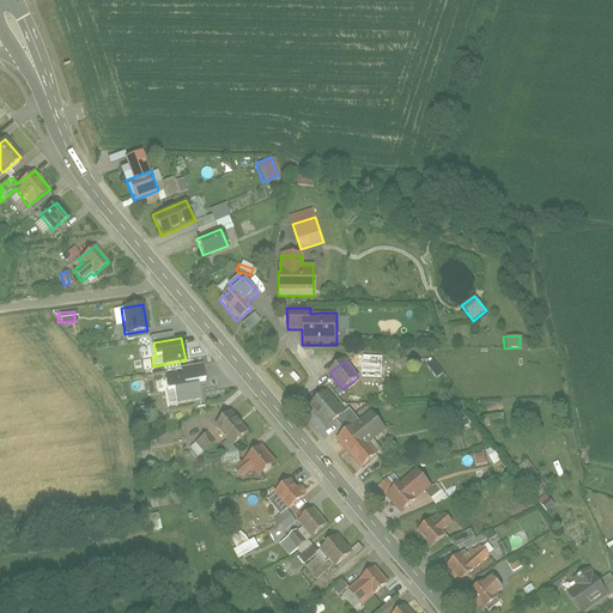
[(204,382),(201,366),(181,370),(182,375),(163,378),(165,390),(173,389),(176,406),(200,401),(198,383),(204,382)]
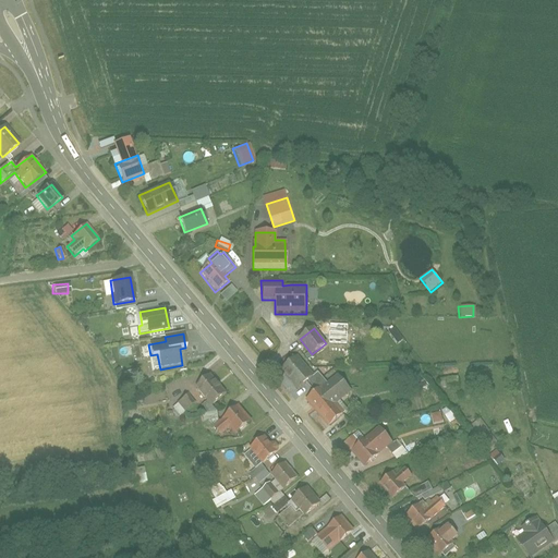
[(280,371),(327,427),(343,414),(337,405),(352,392),(337,375),(327,384),(317,373),(314,375),(298,356),(280,371)]
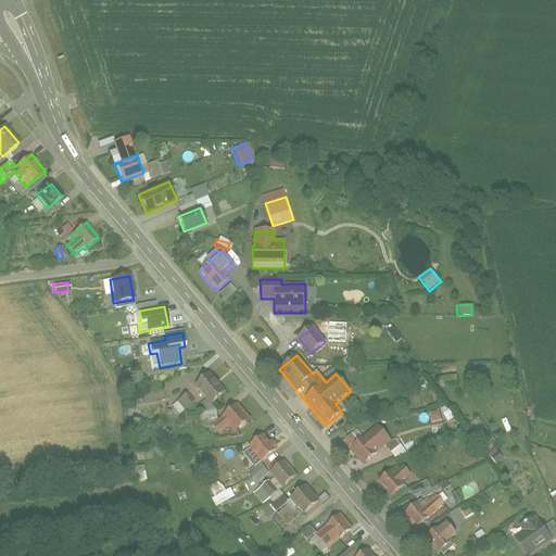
[(211,405),(226,392),(210,374),(194,387),(211,405)]
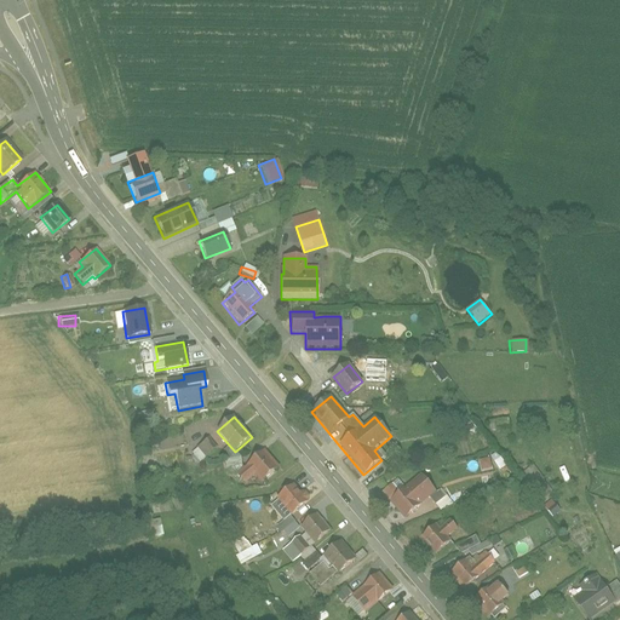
[(217,448),(208,437),(196,447),(206,458),(217,448)]
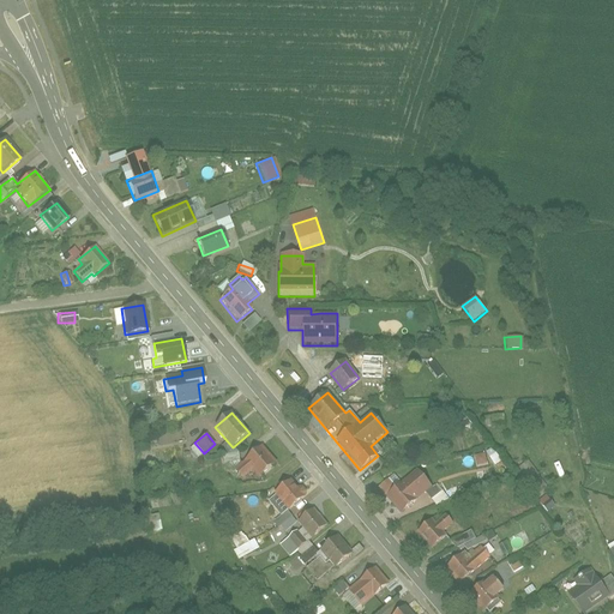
[(259,480),(277,464),(263,447),(235,471),(242,480),(252,471),(259,480)]
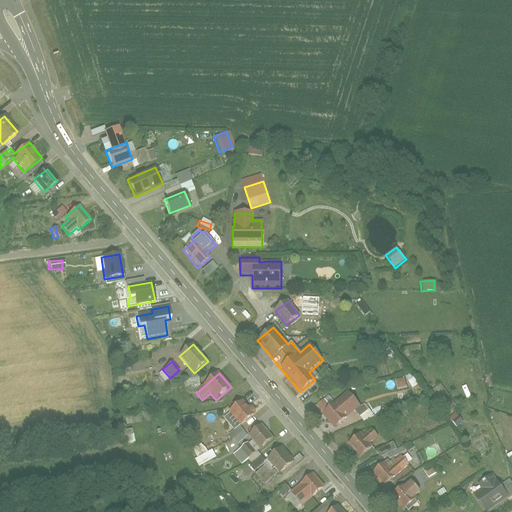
[(409,374),(404,377),(410,388),(415,385),(409,374)]
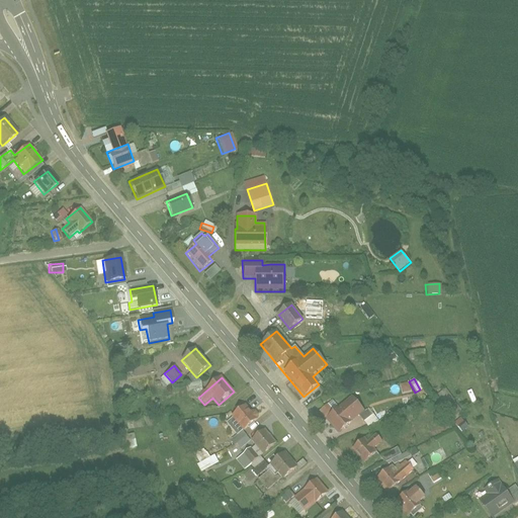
[(408,382),(398,384),(401,395),(410,392),(408,382)]
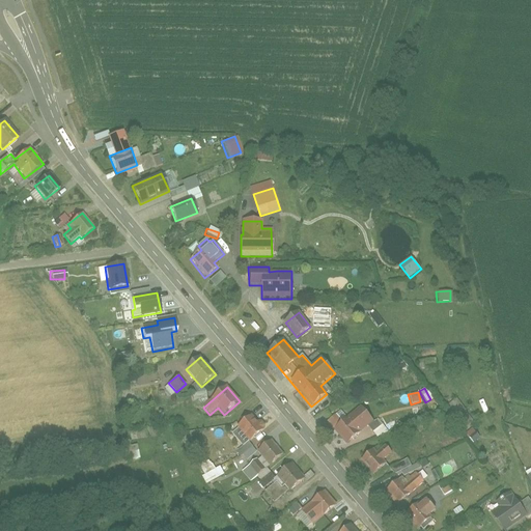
[(454,398),(446,406),(454,417),(464,409),(454,398)]
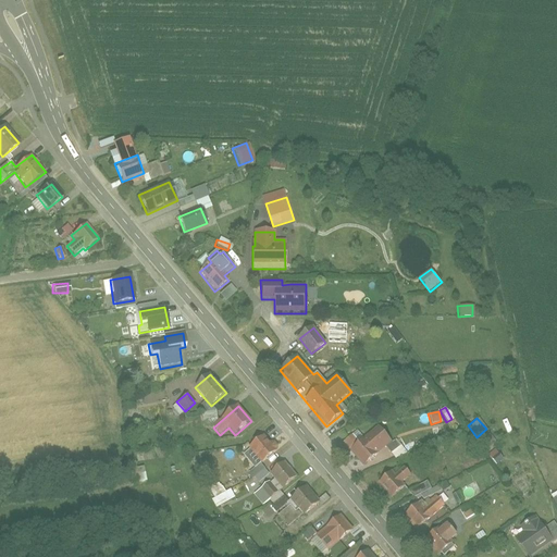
[(357,433),(344,444),(362,467),(392,443),(378,425),(362,438),(357,433)]
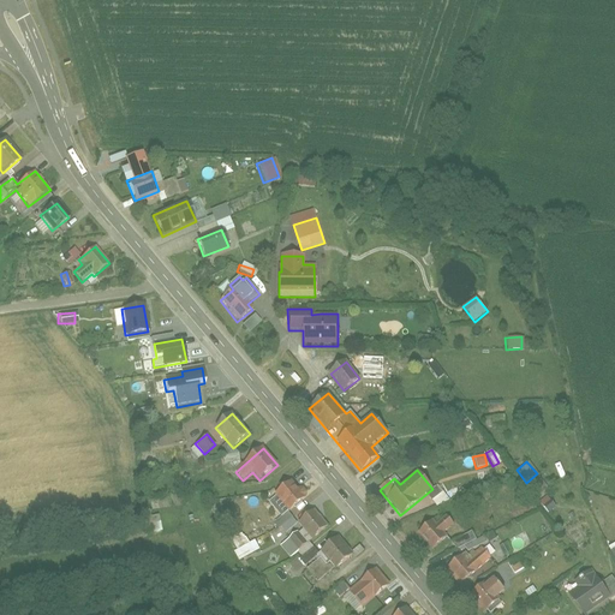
[(291,483),(275,496),(288,513),(305,500),(291,483)]
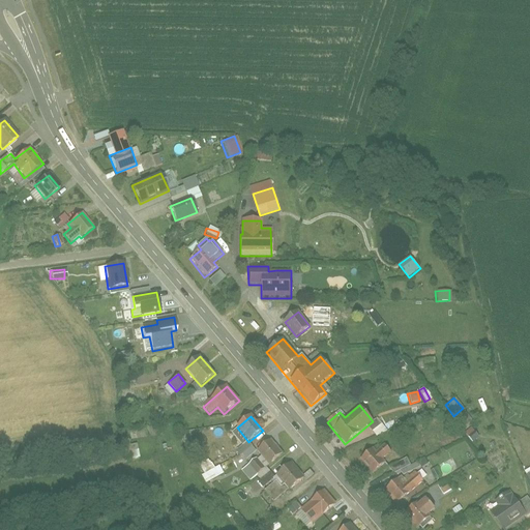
[(473,430),(464,433),(468,442),(476,439),(473,430)]
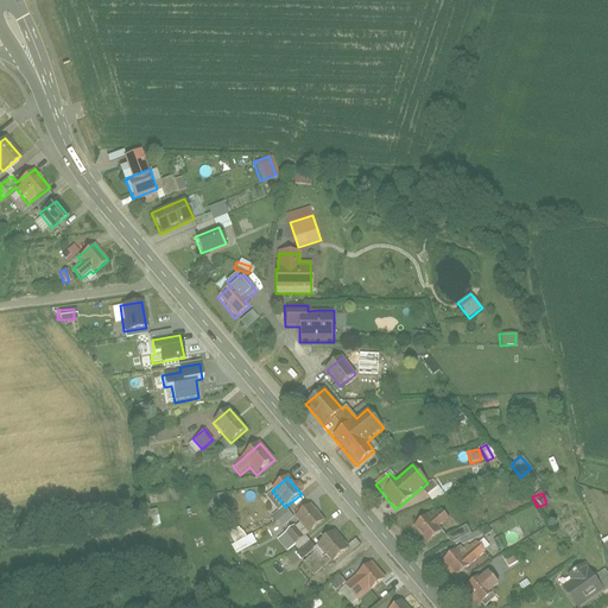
[(296,544),(325,520),(312,504),(296,518),(299,523),(287,533),(296,544)]
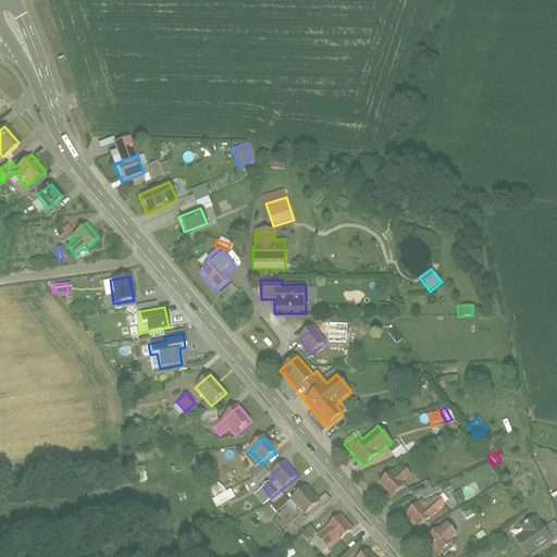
[(393,471),(378,484),(391,499),(406,486),(403,483),(411,477),(404,467),(395,474),(393,471)]
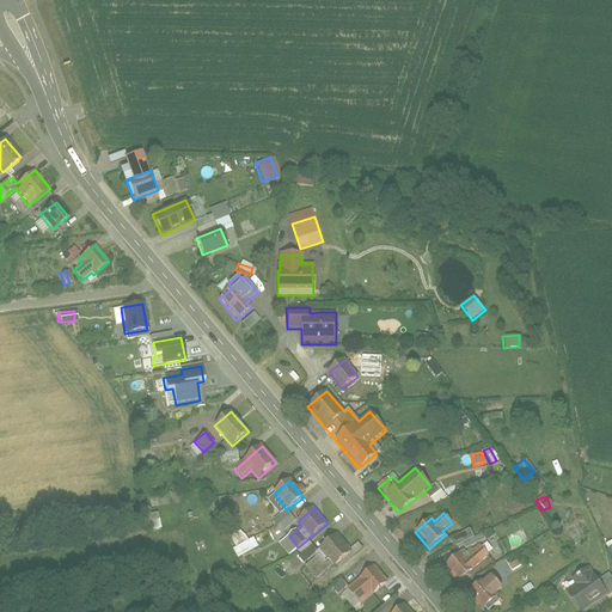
[(147,514),(148,530),(157,528),(155,514),(147,514)]
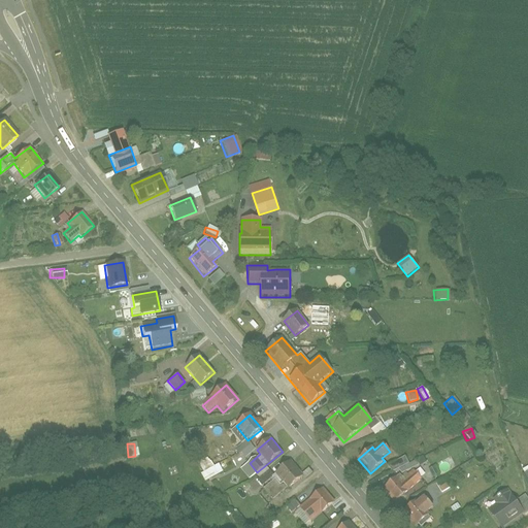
[(287,489),(302,475),(291,461),(274,474),(287,489)]
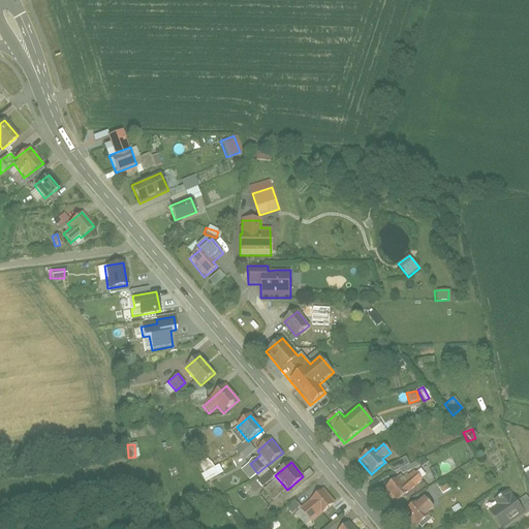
[(204,481),(223,473),(219,465),(199,473),(204,481)]
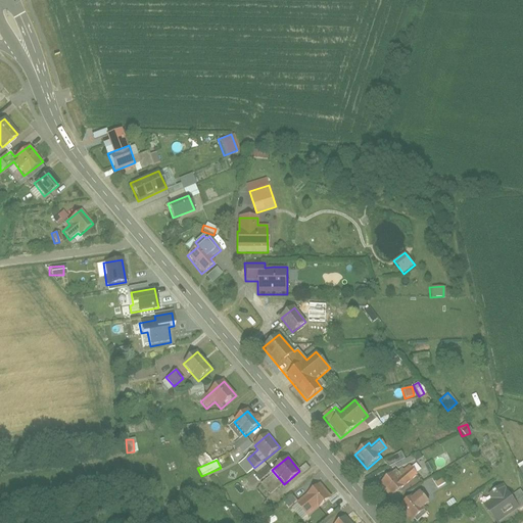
[(379,484),(390,498),(418,476),(410,467),(400,474),(397,470),(379,484)]
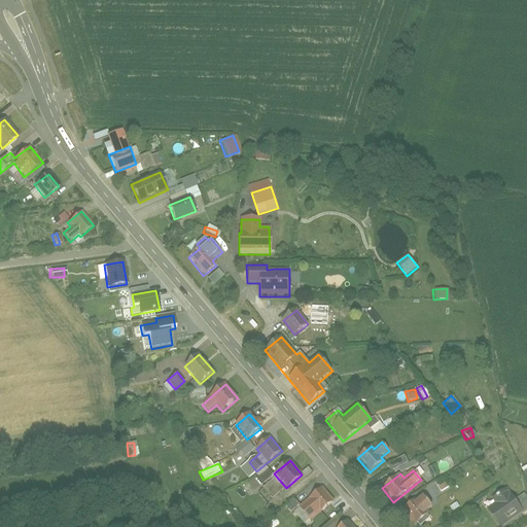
[(334,502),(323,488),(299,507),(310,521),(334,502)]
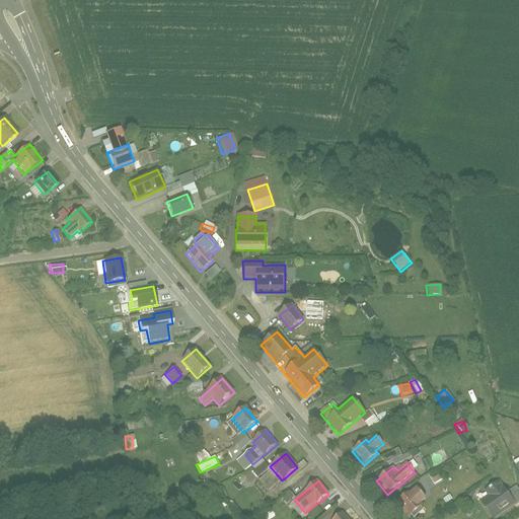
[(501,483),(477,499),(491,518),(495,518),(518,502),(518,490),(516,486),(508,492),(501,483)]
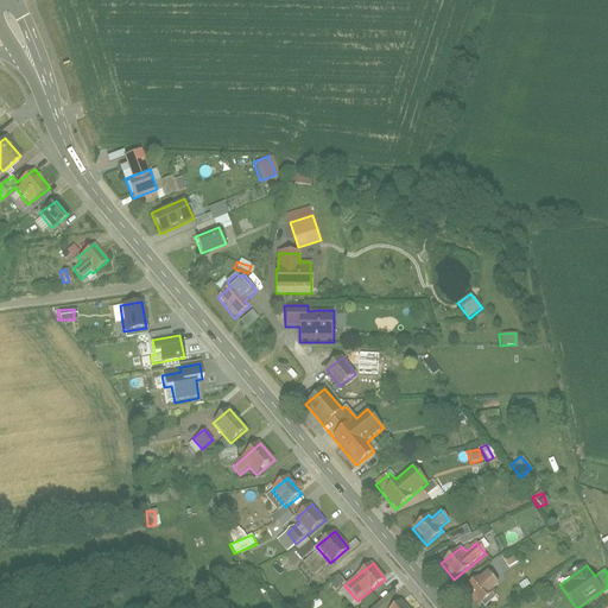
[(500,586),(487,570),(466,588),(479,603),(500,586)]
